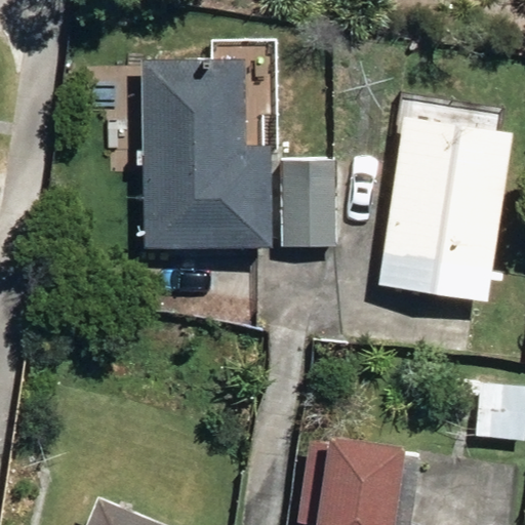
[(147,64),(148,248),(271,247),(271,151),(242,152),(241,62),(147,64)]
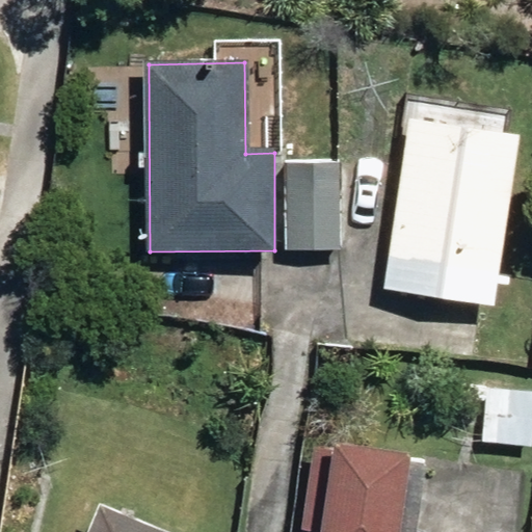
[(387,290),(496,306),(520,138),(410,123),(387,290)]
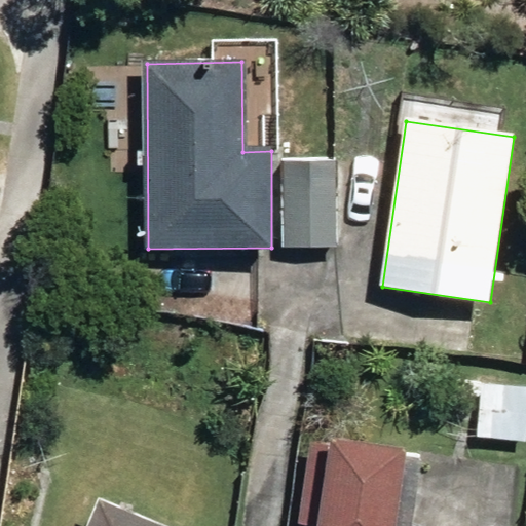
[(280,160),(283,249),(339,248),(338,159),(280,160)]
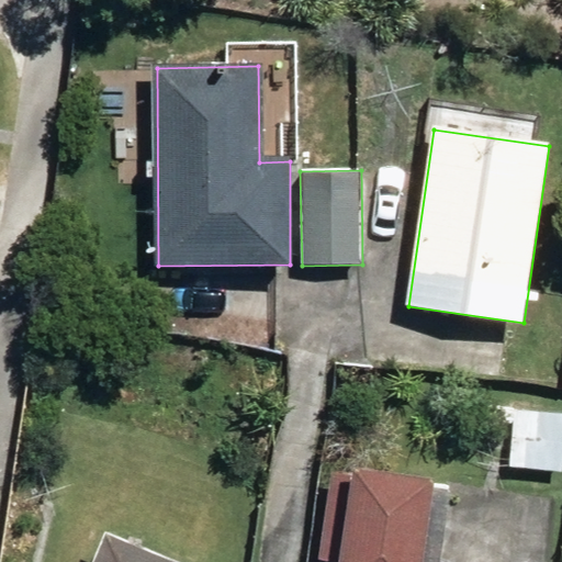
[(512,467),(561,470),(561,449),(561,418),(515,417),(512,467)]
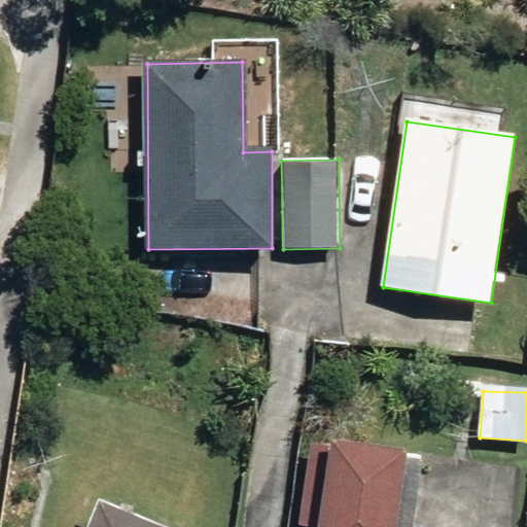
[(413,526),(421,457),(314,443),(303,523),(320,526),(319,526),(413,526)]
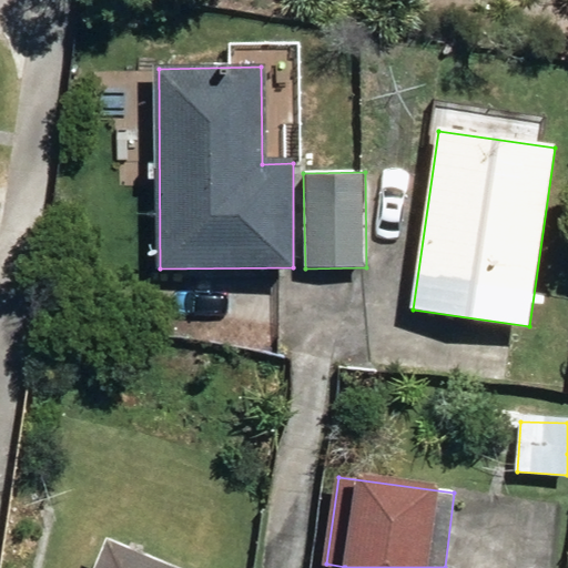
[(169,567),(105,540),(93,567),(169,567)]
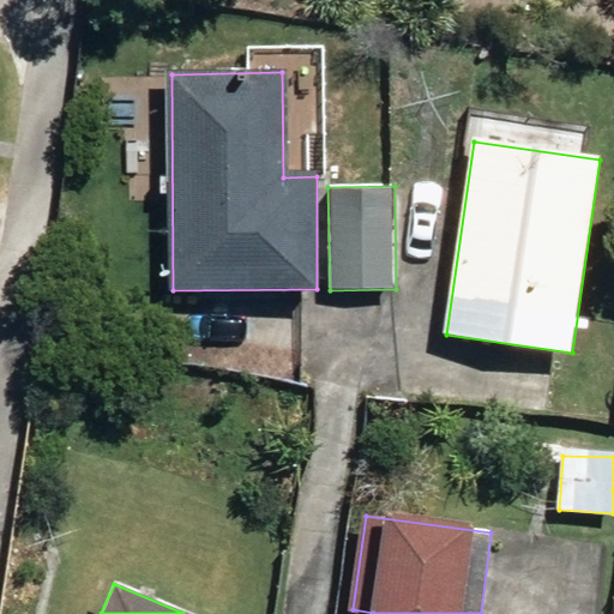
All buildings are outlined.
